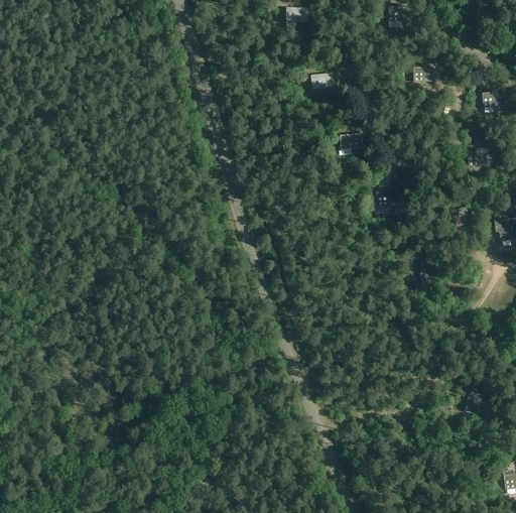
[(468,0),(467,2),(476,10),(482,2),(485,5),(489,0),(468,0)]
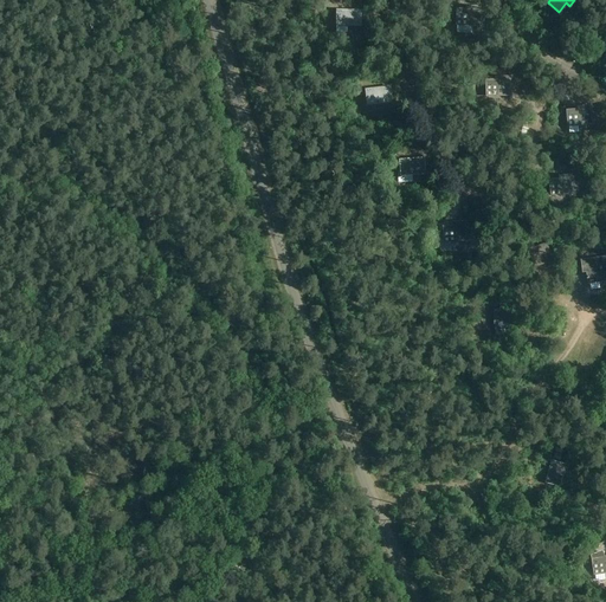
[(456,24),(482,24),(483,7),(456,6),(456,24)]
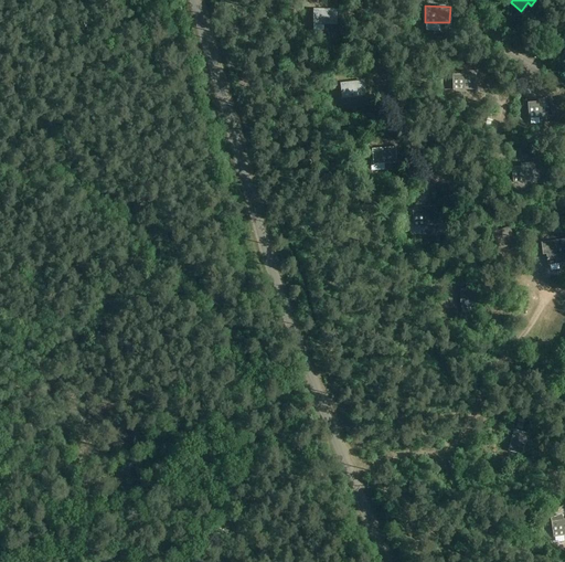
[(312,23),(338,23),(338,8),(313,7),(312,23)]
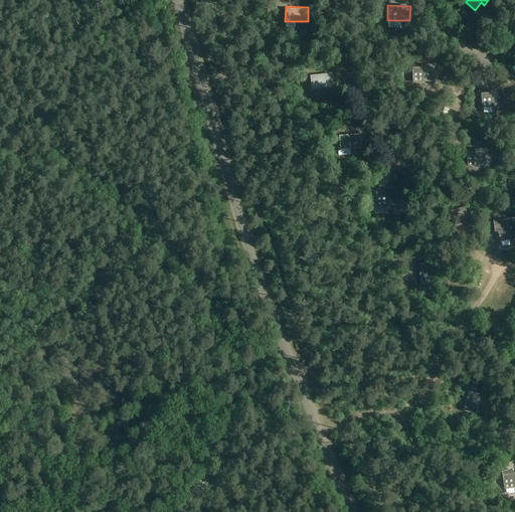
[(495,50),(504,50),(504,36),(495,36),(495,50)]
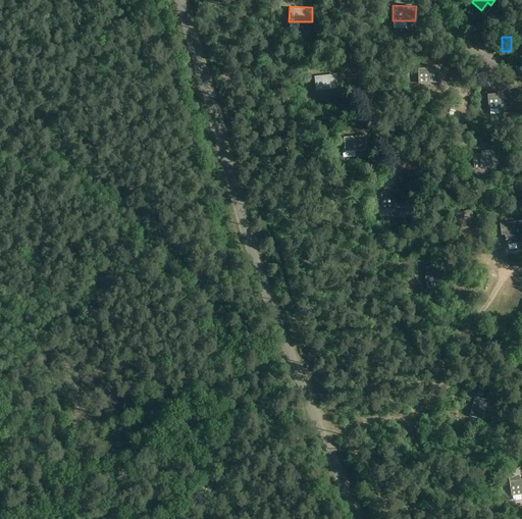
[(418,67),(418,82),(440,82),(440,79),(442,78),(442,71),(440,71),(440,66),(438,66),(438,64),(426,64),(426,67),(418,67)]
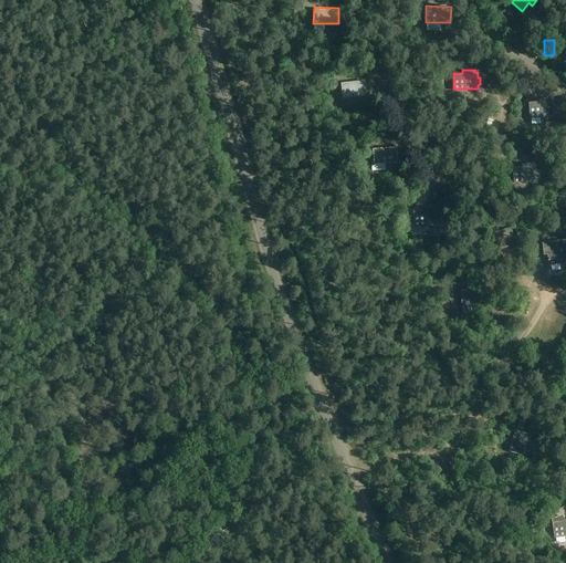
[(341,81),(342,96),(366,94),(365,79),(341,81)]
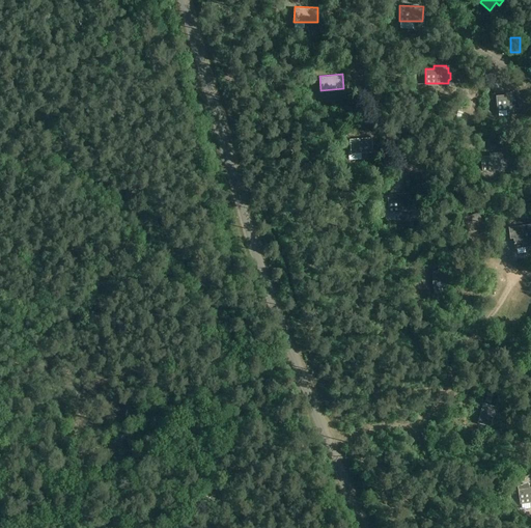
[(456,77),(459,83),(466,80),(463,74),(456,77)]
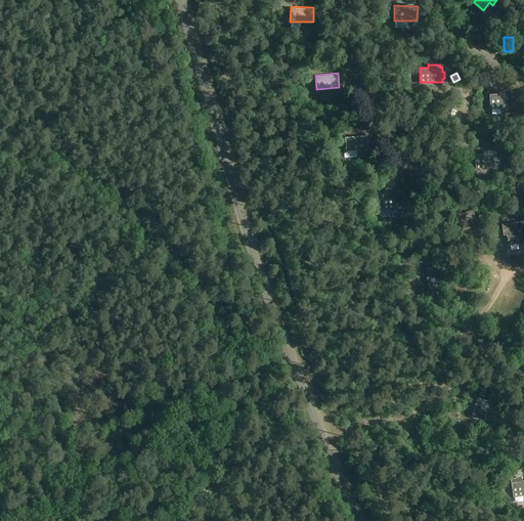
[(513,105),(513,103),(515,103),(514,96),(512,96),(512,91),(511,91),(511,89),(497,90),(497,92),(489,93),(490,107),(513,105)]
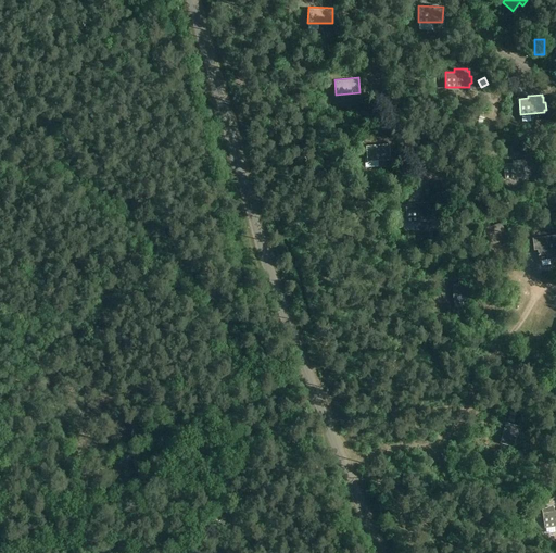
[(366,145),(367,160),(391,159),(390,143),(366,145)]
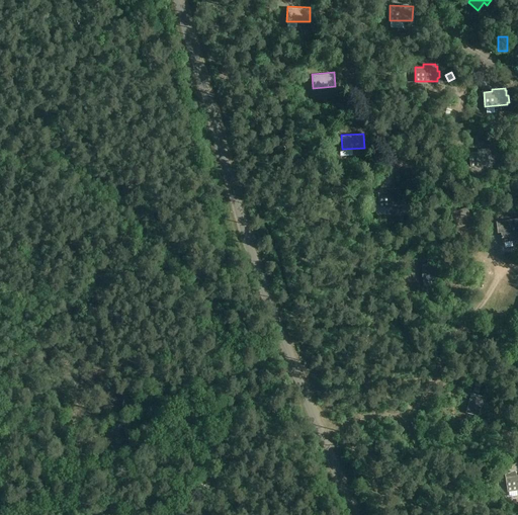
[(469,152),(470,166),(492,165),(492,161),(495,161),(494,154),(492,155),(491,150),(490,150),(490,148),(478,149),(478,151),(469,152)]
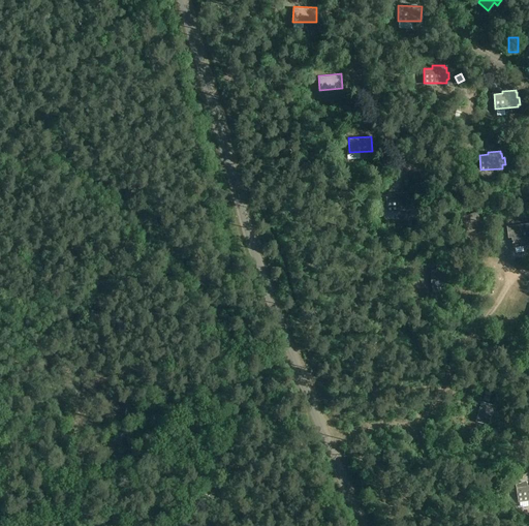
[(385,195),(387,211),(410,209),(408,193),(385,195)]
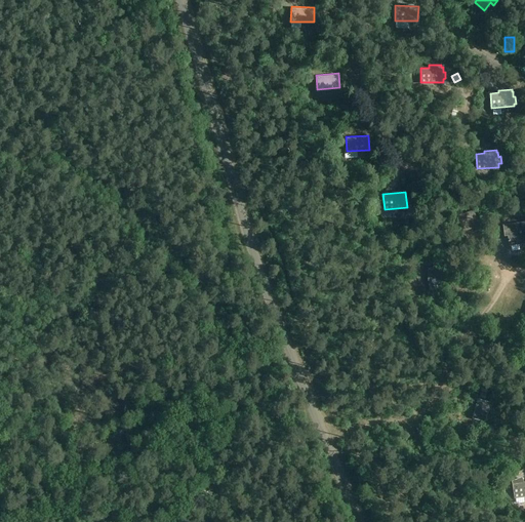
[(461,230),(467,229),(479,225),(475,208),(462,212),(461,208),(455,210),(461,230)]
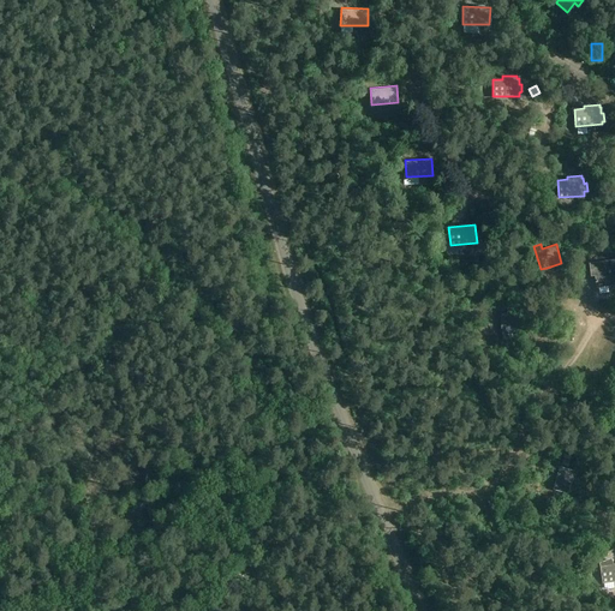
[(591,275),(595,274),(596,283),(601,282),(614,281),(614,258),(590,262),(591,275)]
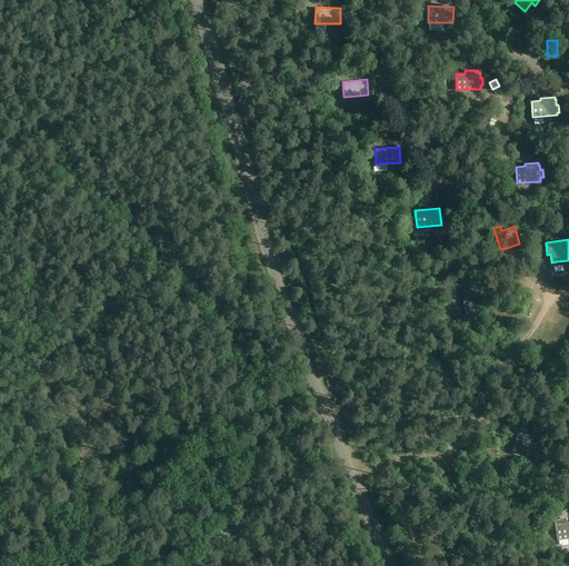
[(526,430),(528,424),(521,421),(520,421),(518,428),(526,430)]
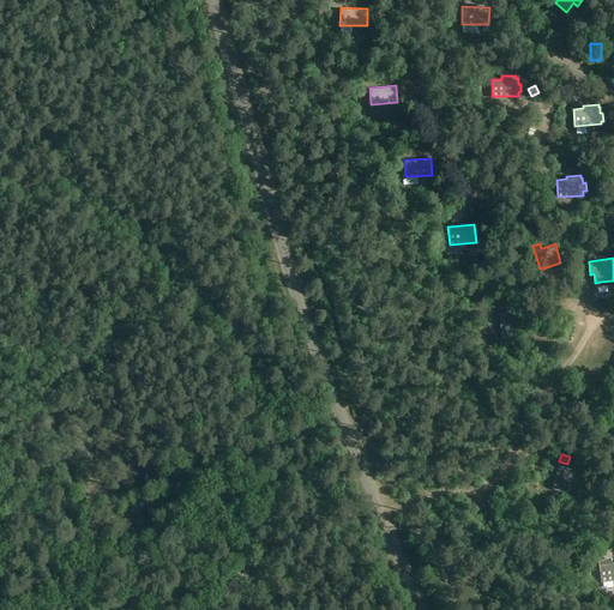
[(558,465),(553,482),(555,483),(554,485),(567,489),(571,476),(575,477),(576,470),(566,466),(566,467),(558,465)]
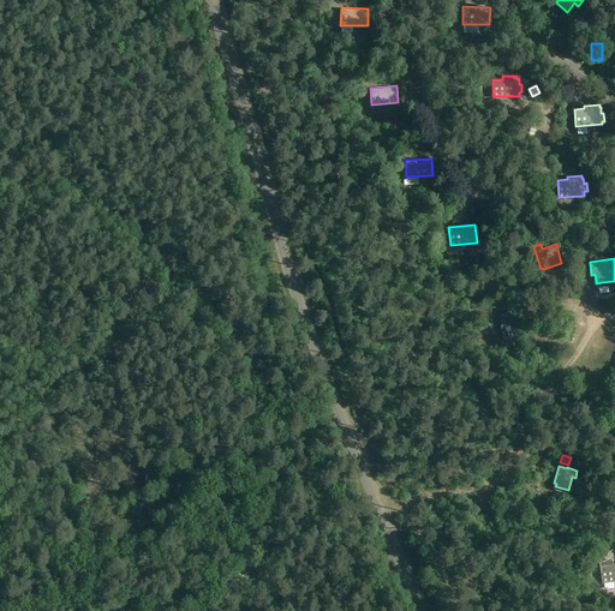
[(611,557),(599,562),(599,564),(602,582),(614,580),(614,562),(614,563),(611,557)]
